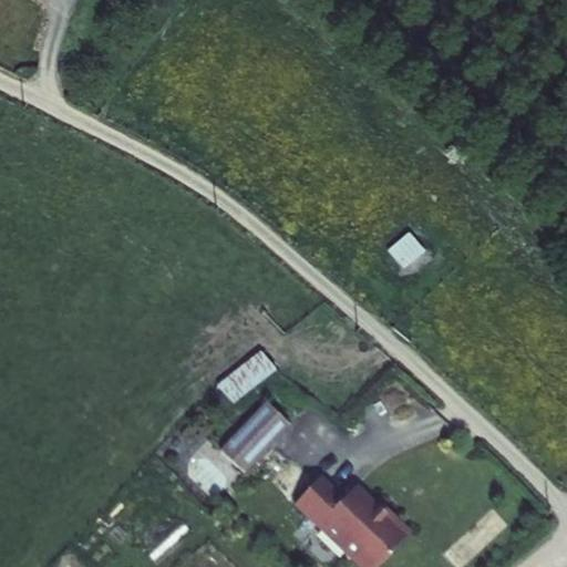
[(411,230),(389,248),(403,267),(425,248),(411,230)]
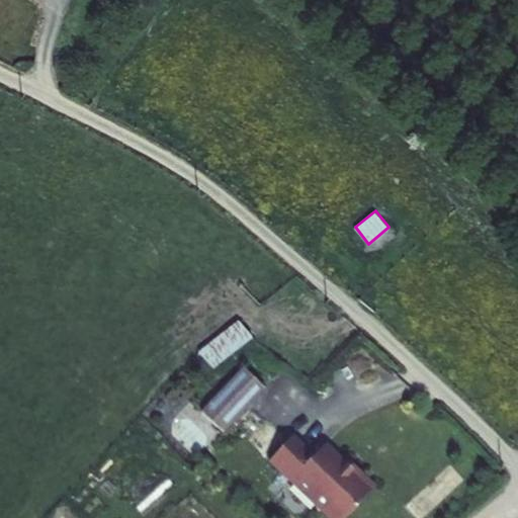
[(212,368),(254,334),(239,317),(198,351),(212,368)]
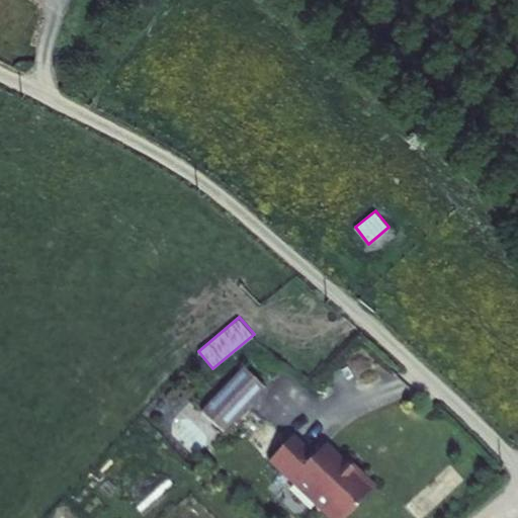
[(259,347),(220,378),(233,396),(272,364),(259,347)]
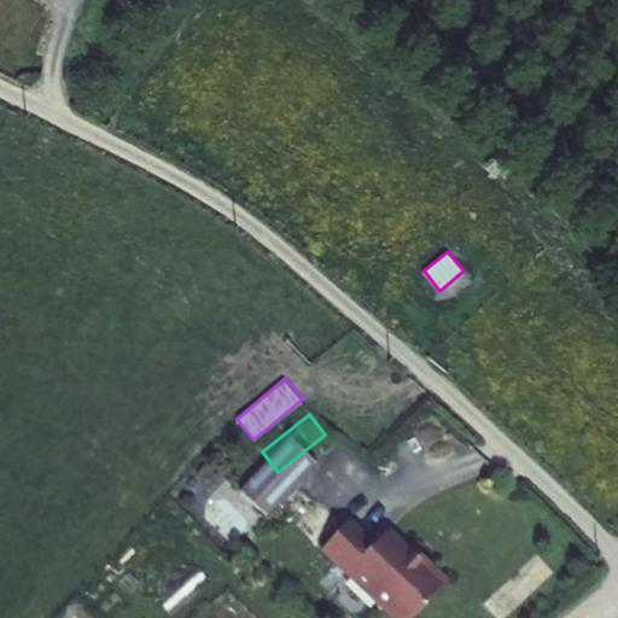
[(313,470),(263,523),(290,548),(339,495),(313,470)]
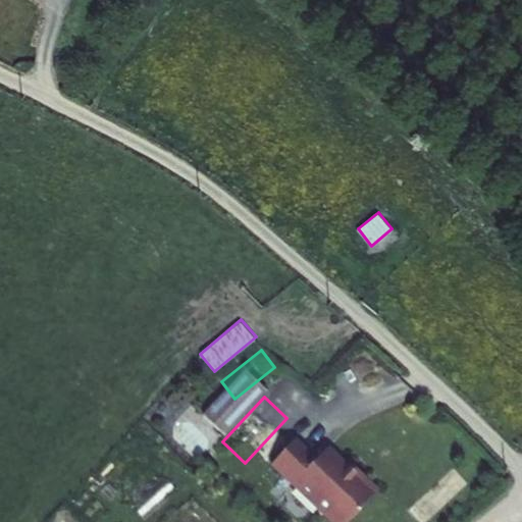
[(314,466),(292,490),(324,521),(393,521),(399,517),(380,500),(377,503),(347,474),(335,486),(314,466)]
